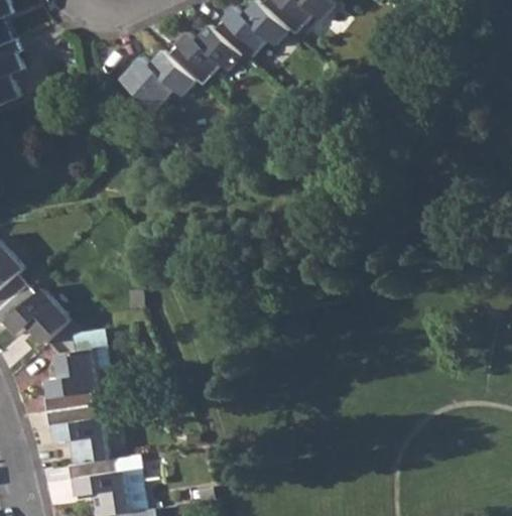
[(0,43),(13,38),(3,17),(15,11),(10,0),(0,0),(0,43)]
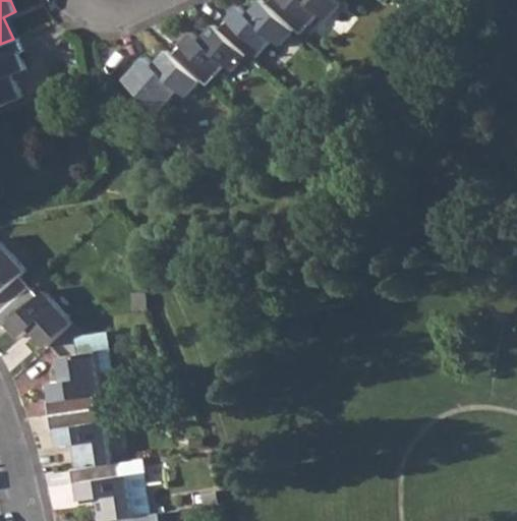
[(237,6),(217,30),(246,55),(252,60),(272,39),(279,45),(293,29),(265,2),(262,0),(257,0),(246,14),(237,6)]
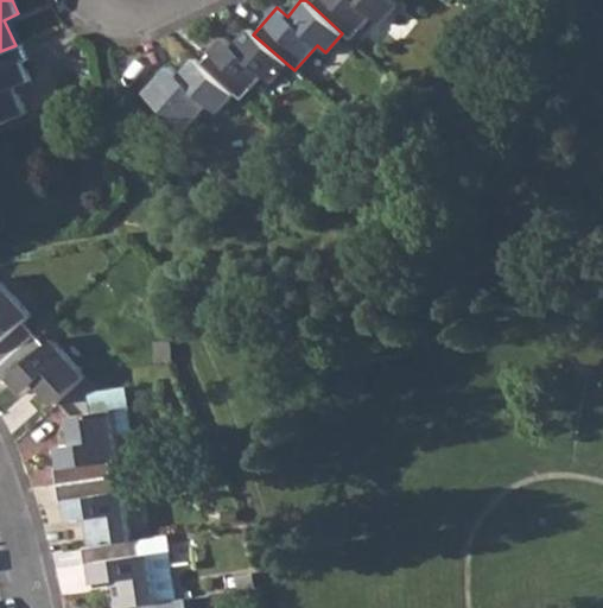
[(311,0),(309,2),(342,33),(349,39),(373,16),(380,23),(397,5),(391,0),(311,0)]
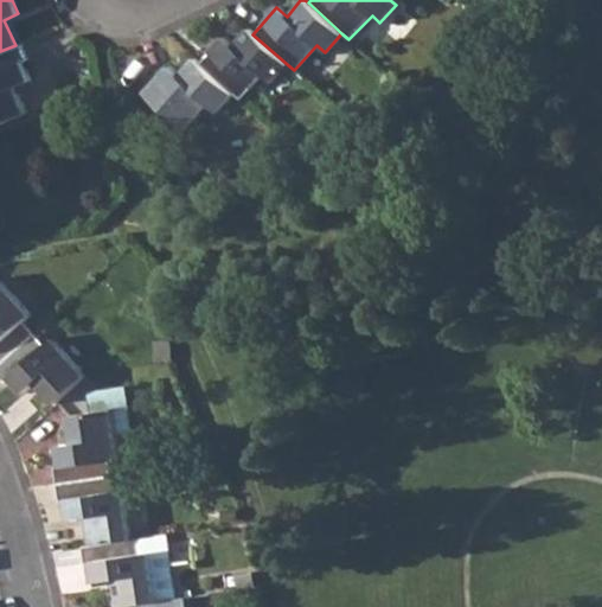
[(221,37),(198,62),(232,94),(238,97),(261,74),(270,81),(287,64),(253,34),(248,29),(232,48),(221,37)]
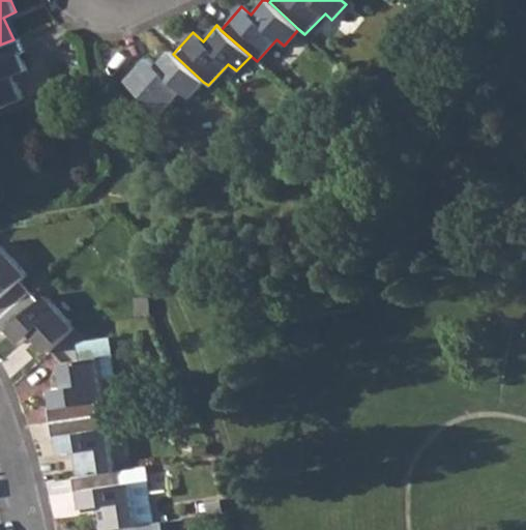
[(0,108),(23,99),(13,77),(26,70),(19,54),(23,52),(18,37),(13,39),(0,45),(0,108)]
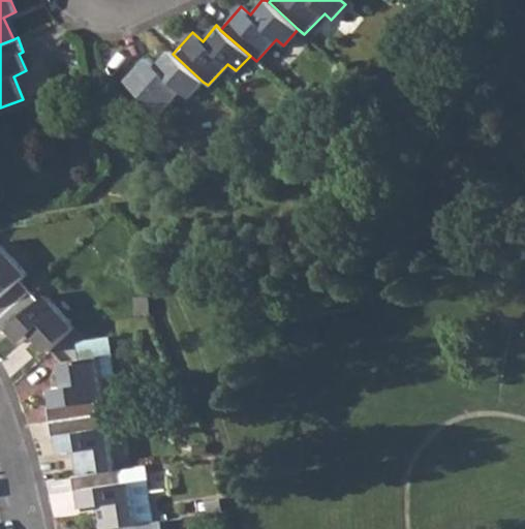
[(173,54),(168,51),(155,66),(146,58),(125,80),(159,113),(181,90),(188,97),(203,82),(173,54)]
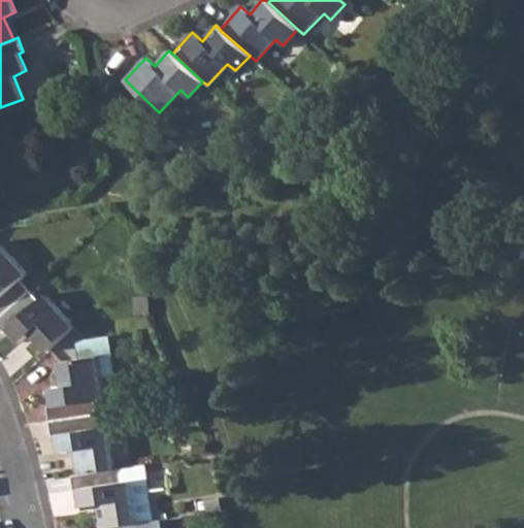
[(0,315),(28,290),(19,279),(26,273),(0,244),(0,315)]
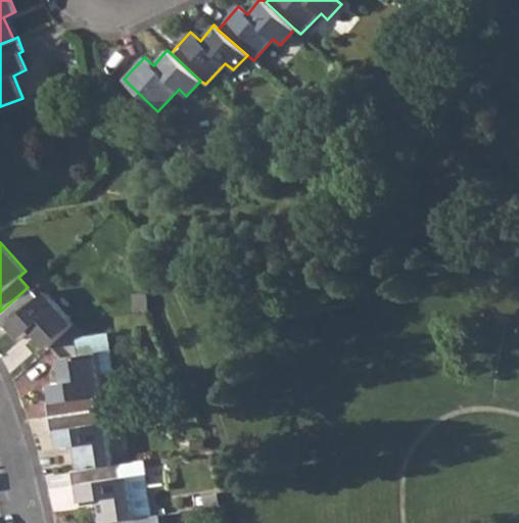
[(28,287),(0,312),(0,326),(2,328),(7,325),(18,338),(29,330),(44,347),(74,322),(45,291),(37,297),(28,287)]
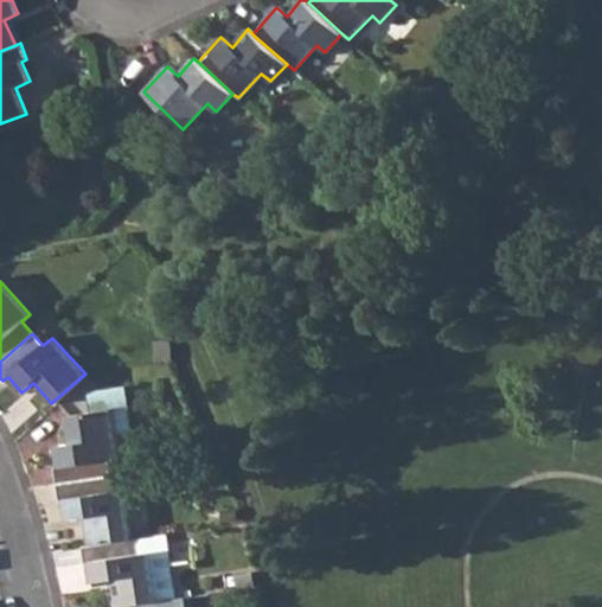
[(51,466),(53,483),(108,474),(106,458),(116,457),(109,408),(66,414),(70,442),(55,445),(57,465),(51,466)]
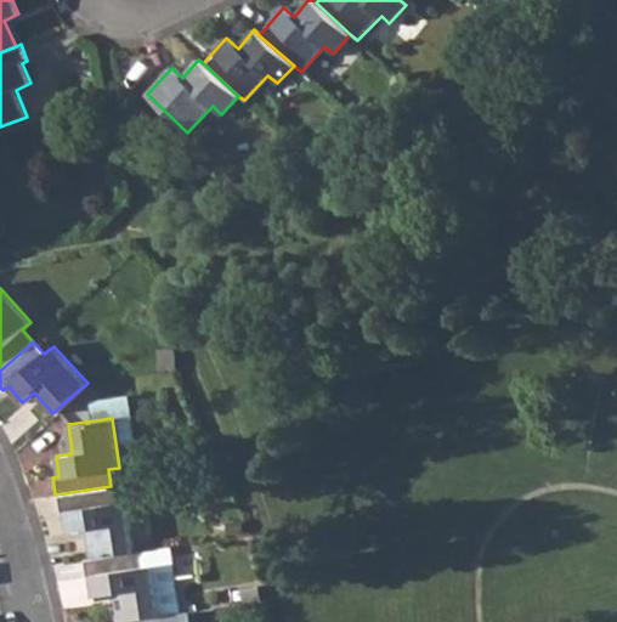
[(111,486),(55,495),(57,510),(63,509),(67,532),(83,530),(88,558),(132,553),(124,501),(113,502),(111,486)]
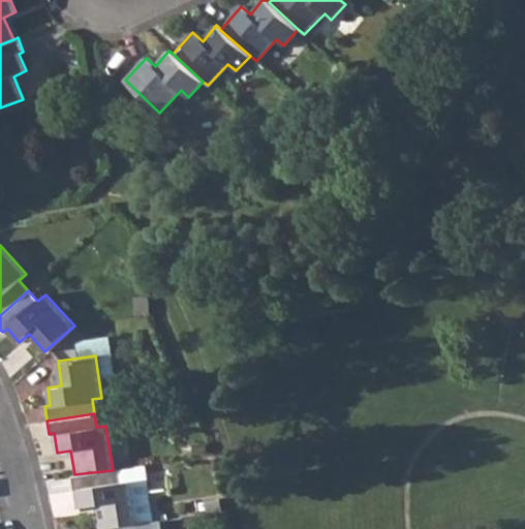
[(74,474),(69,475),(71,490),(76,489),(80,507),(93,505),(96,528),(106,528),(134,525),(152,522),(145,466),(117,470),(113,470),(74,474)]
